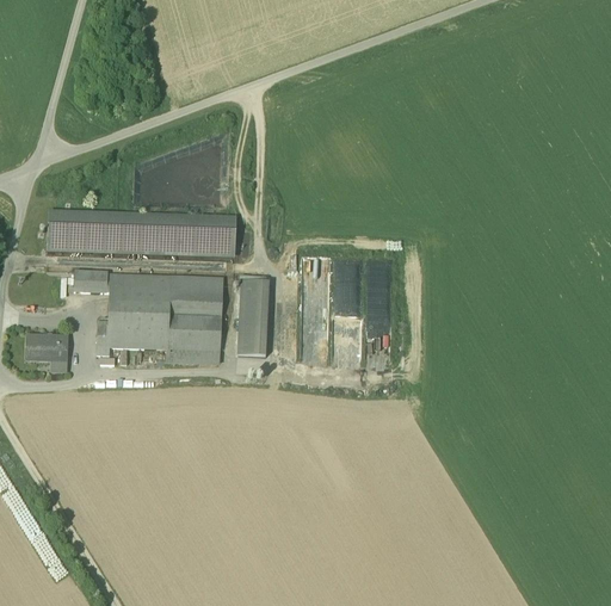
[(235,215),(48,208),(47,249),(234,257),(235,215)]
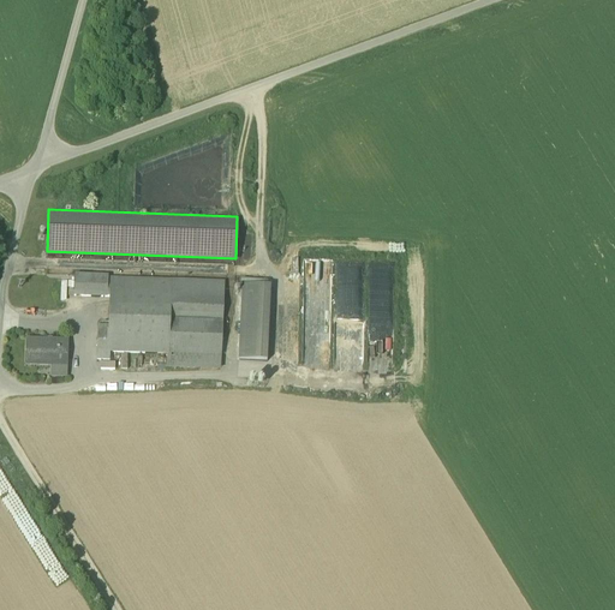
[(171,277),(108,275),(108,273),(75,271),(75,285),(73,291),(73,292),(109,293),(108,321),(108,328),(107,328),(107,348),(109,348),(168,351),(221,352),(224,294),(169,292),(171,277)]
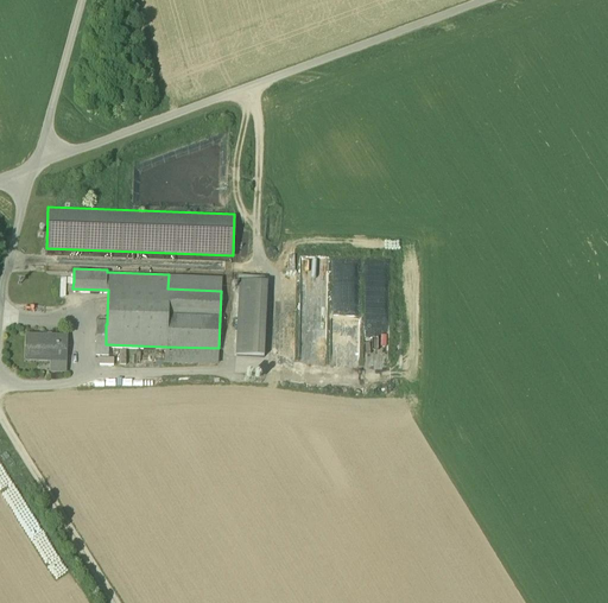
[(222,275),(169,274),(168,289),(221,291),(222,275)]
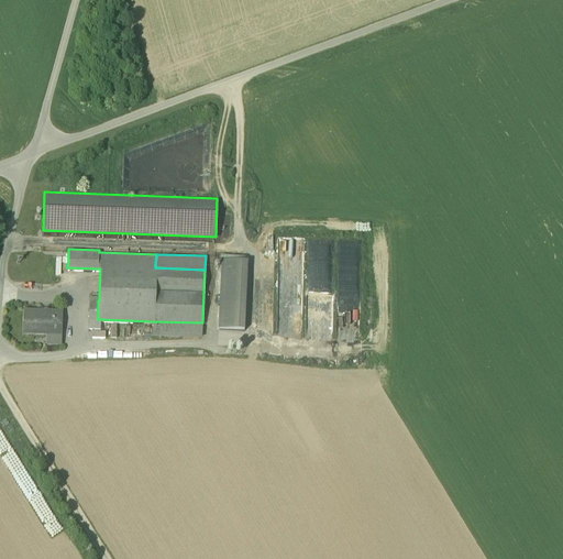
[(225,258),(222,258),(219,326),(244,327),(247,260),(243,259),(225,258)]
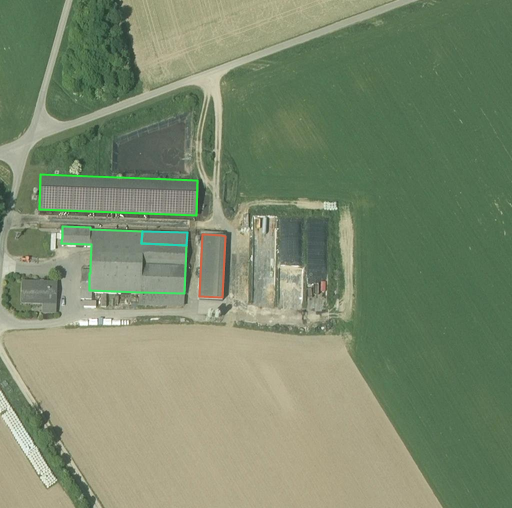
[(89,273),(81,273),(80,296),(91,296),(91,290),(89,290),(89,273)]
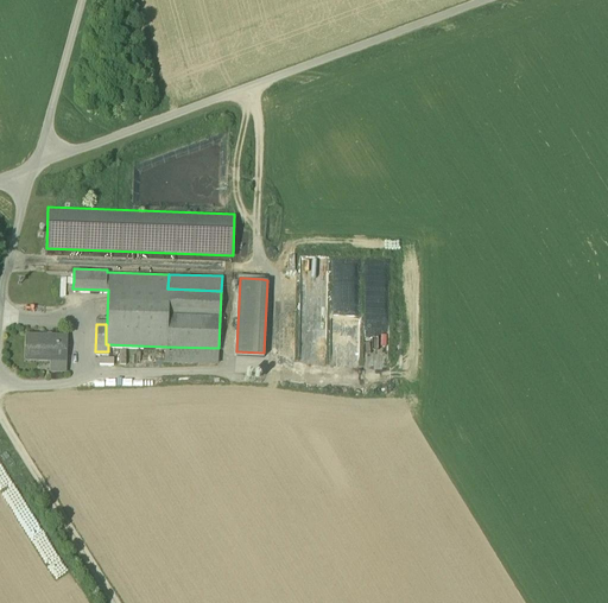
[(67,332),(26,331),(25,356),(50,357),(51,354),(65,355),(67,332)]
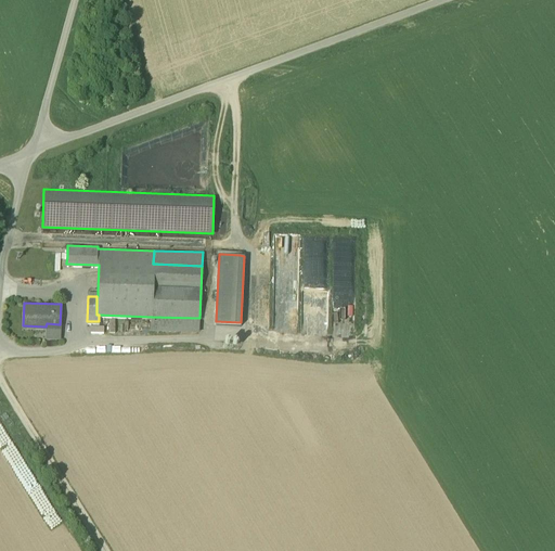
[(199,318),(152,317),(151,327),(199,329),(199,318)]
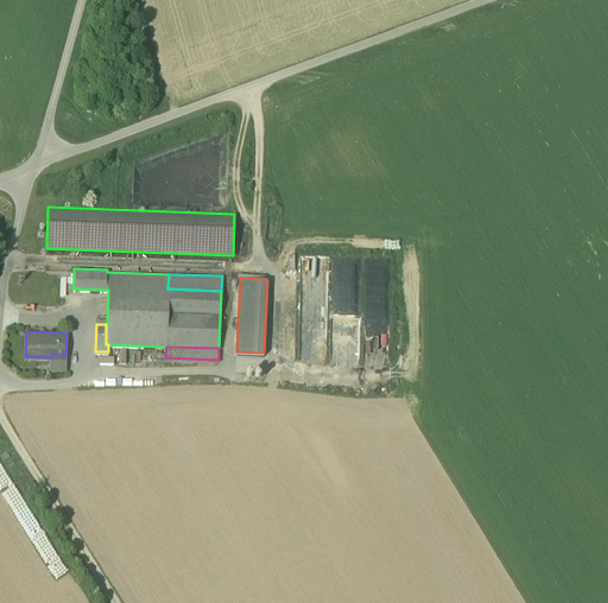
[(65,355),(51,354),(50,357),(50,367),(65,368),(65,355)]
